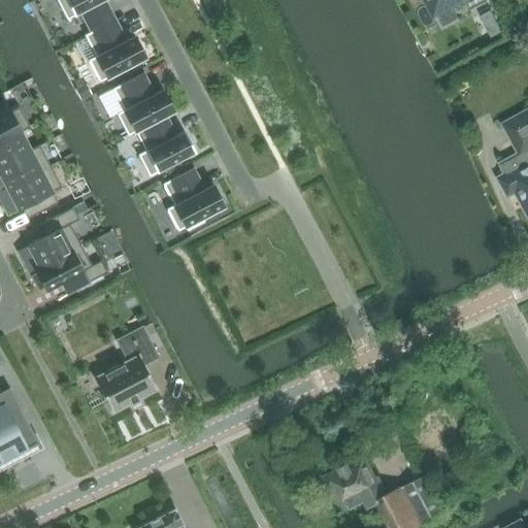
[(80,12),(91,32),(91,33),(116,20),(104,0),(56,0),(67,20),(80,12)]
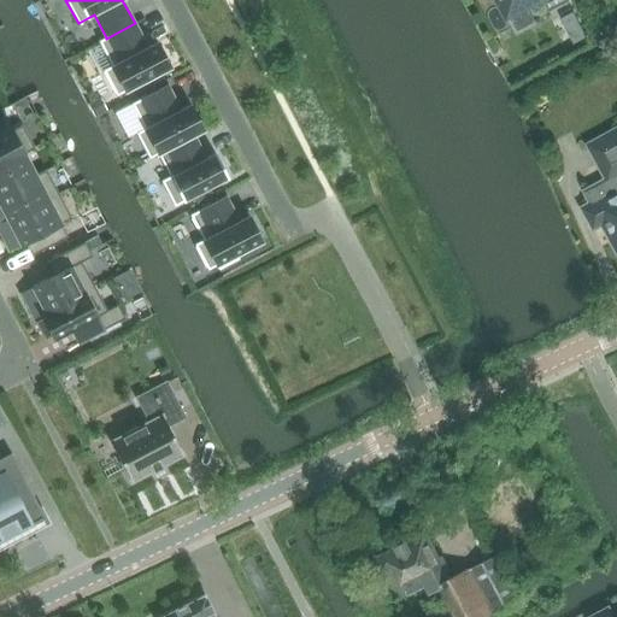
[(500,0),(509,13),(534,0),(545,0),(550,9),(565,0),(500,0)]
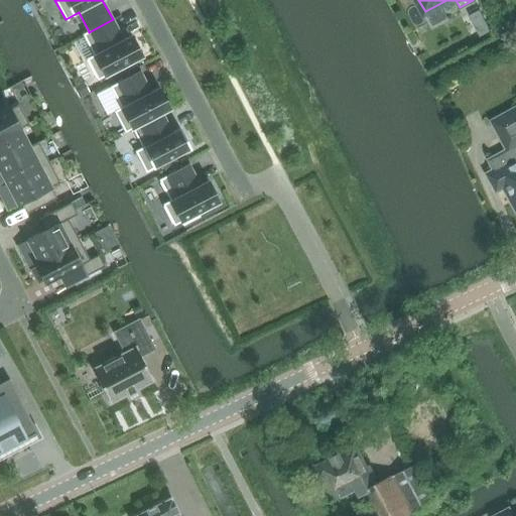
[(479,10),(469,15),(480,36),(490,31),(479,10)]
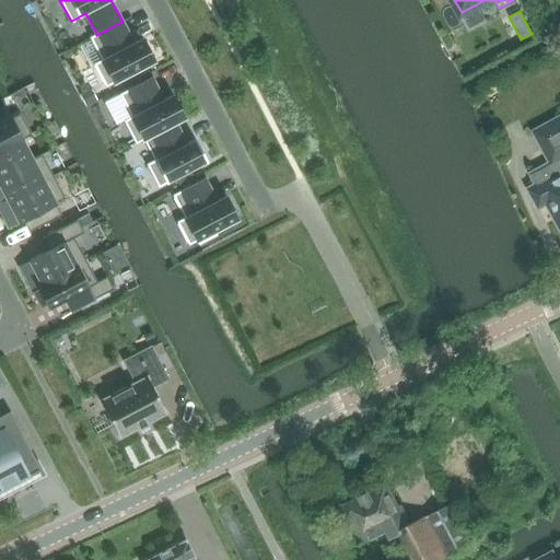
[(123,21),(96,35),(96,34),(90,37),(102,59),(94,63),(106,86),(154,61),(142,38),(133,43),(123,21)]
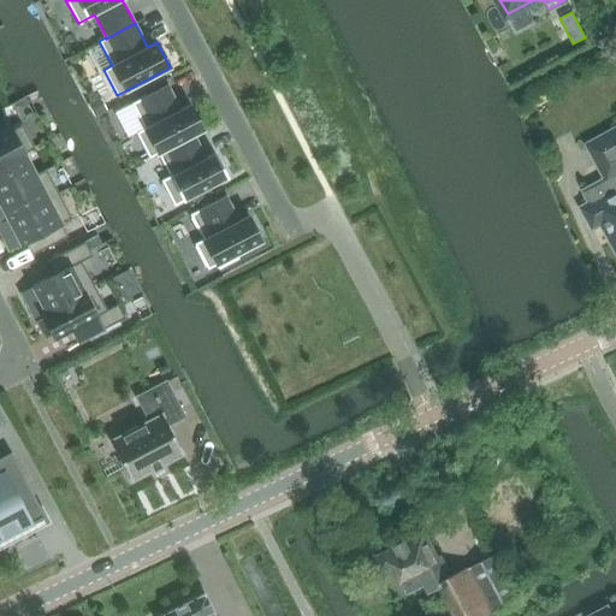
[(158,154),(157,153),(193,134),(194,135),(202,130),(189,105),(179,110),(167,84),(131,104),(144,128),(136,132),(149,158),(158,154)]
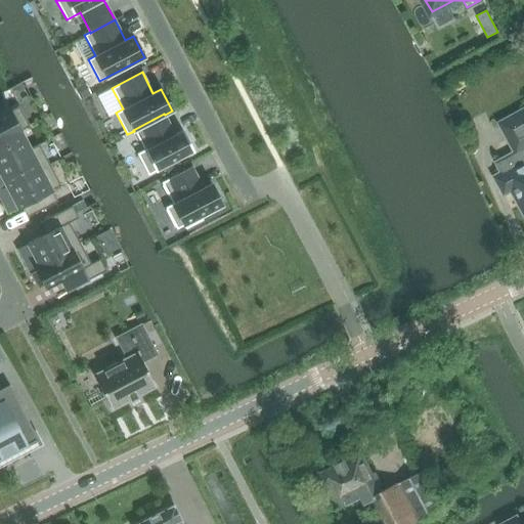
[(82,84),(75,88),(81,99),(87,95),(90,94),(84,83),(82,84)]
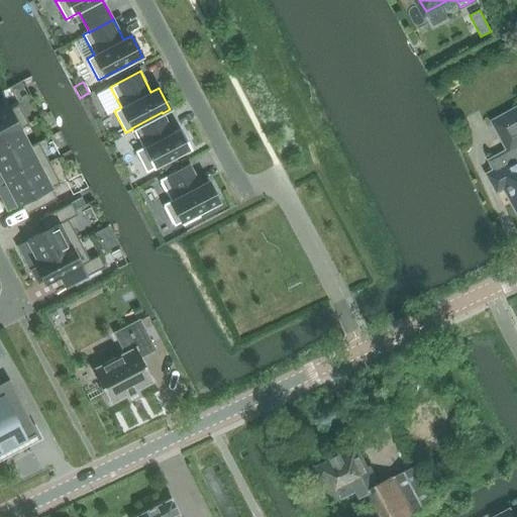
[(0,137),(19,128),(20,128),(29,124),(18,104),(10,109),(4,98),(0,100),(0,137)]
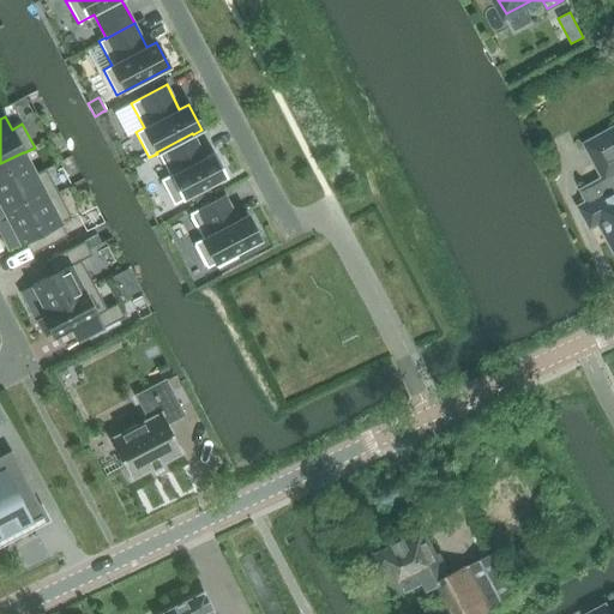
[(582,208),(591,226),(600,222),(613,247),(613,128),(587,144),(596,161),(602,157),(612,175),(583,191),(590,203),(582,208)]
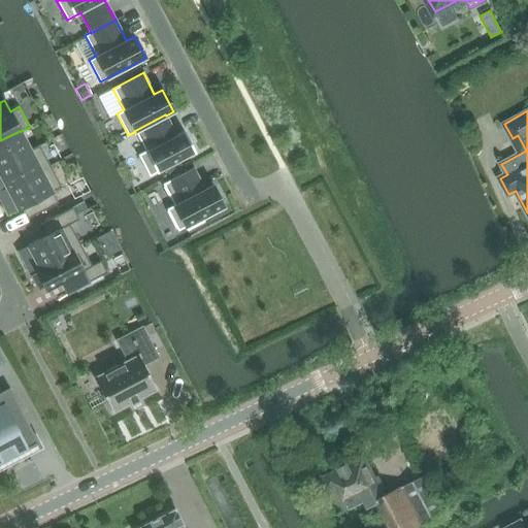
[(175,135),(166,116),(165,114),(134,131),(135,132),(145,151),(138,155),(150,176),(195,153),(184,131),(175,135)]
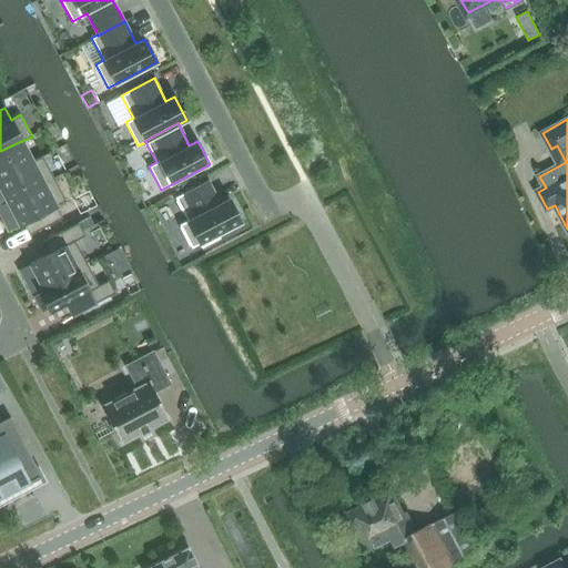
[(21,141),(0,151),(0,179),(33,162),(32,161),(22,141),(21,141)]
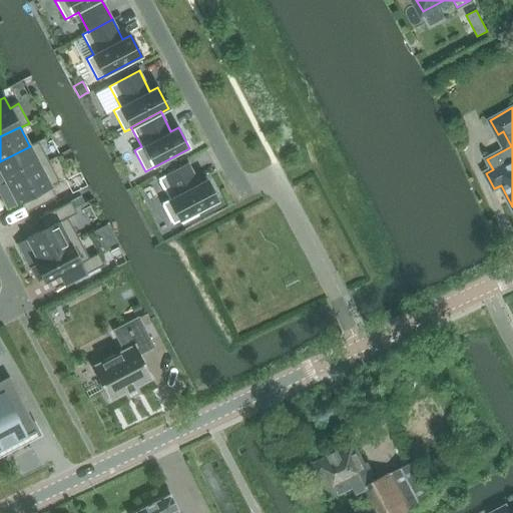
[(6,182),(48,160),(38,140),(29,145),(30,146),(0,161),(0,169),(3,176),(0,177),(0,183),(1,185),(6,182)]
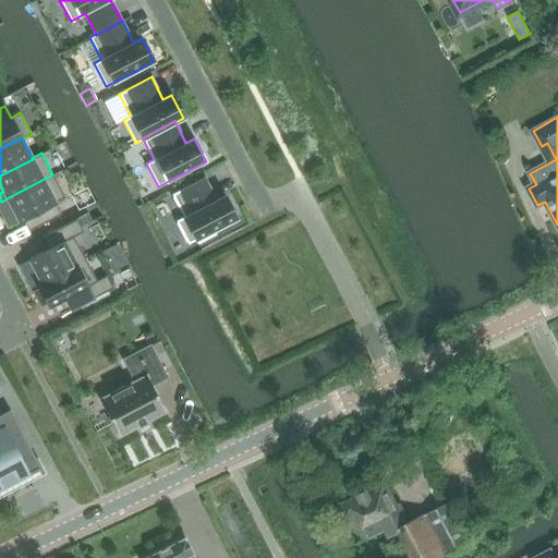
[(56,203),(65,197),(52,174),(7,198),(20,221),(31,216),(37,227),(61,214),(56,203)]
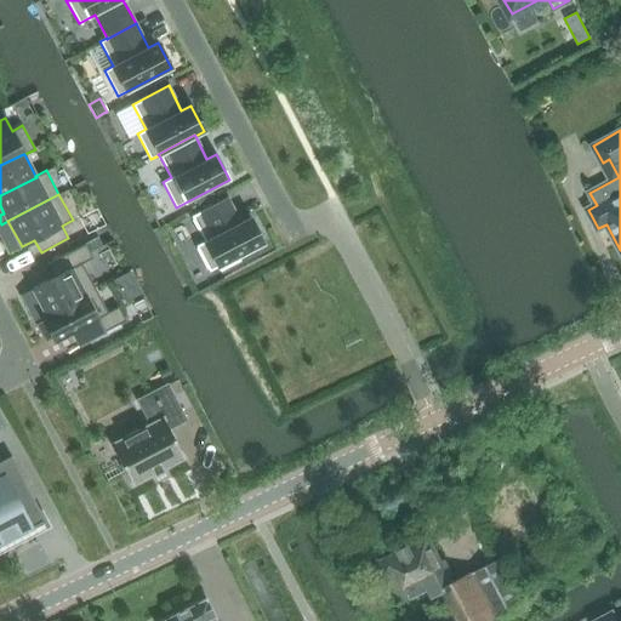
[(240,261),(238,256),(263,243),(250,217),(240,222),(227,198),(192,216),(205,241),(195,246),(210,272),(218,267),(221,271),(240,261)]
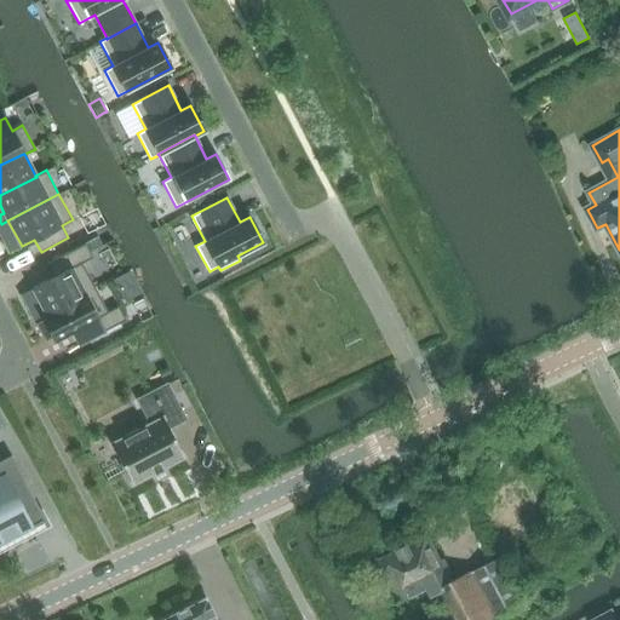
[(98,236),(91,241),(96,251),(103,247),(98,236)]
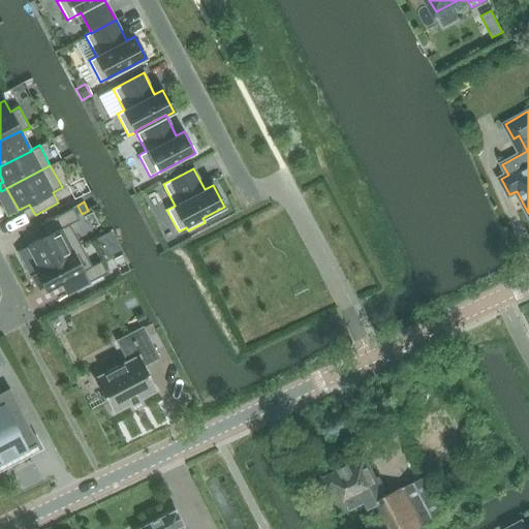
[(70,224),(79,219),(73,208),(40,225),(45,236),(28,246),(38,268),(81,245),(70,224)]
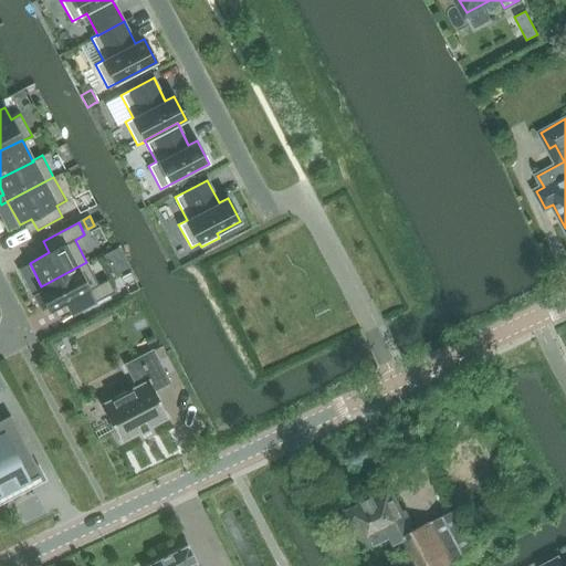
[(118,248),(104,254),(114,275),(128,268),(118,248)]
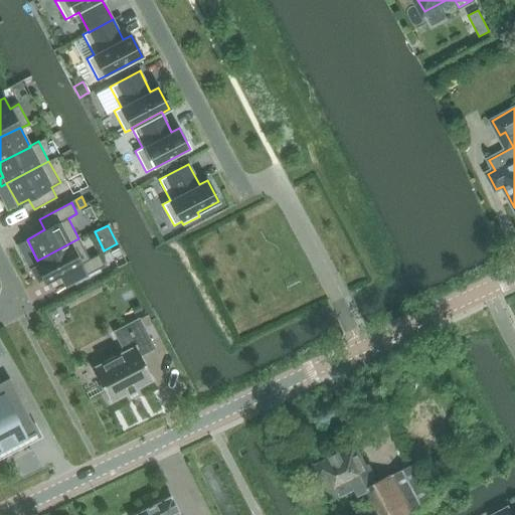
[(72,283),(105,266),(99,254),(90,259),(78,238),(37,261),(38,261),(34,263),(36,267),(31,270),(38,282),(43,279),(45,283),(66,272),(72,283)]
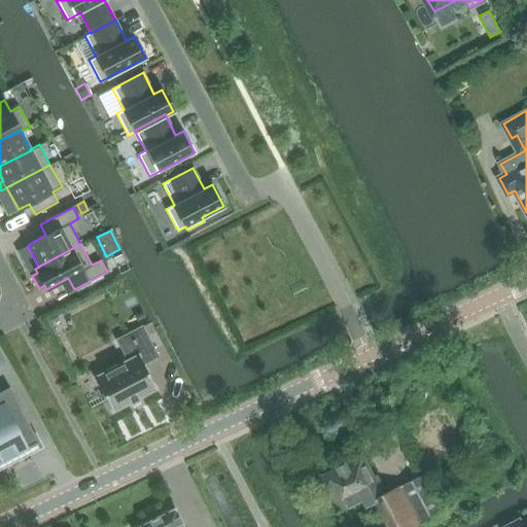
[(130,402),(139,397),(154,389),(156,389),(155,387),(143,363),(156,357),(157,356),(157,355),(142,327),(143,327),(142,326),(141,326),(128,334),(139,354),(96,376),(94,377),(95,379),(111,410),(112,412),(114,411),(130,402)]
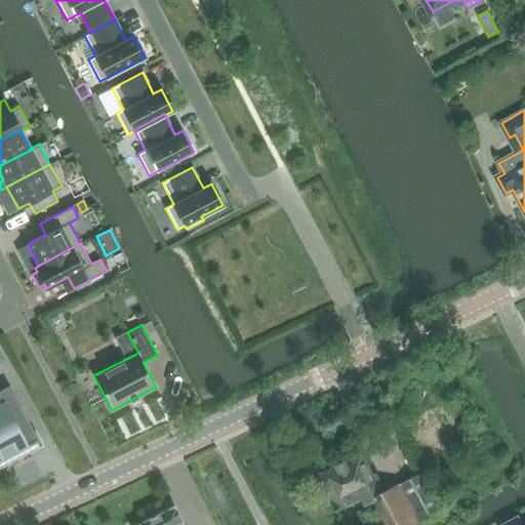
[(34,433),(34,432),(9,385),(0,390),(0,467),(22,456),(18,450),(27,446),(23,439),(34,433)]
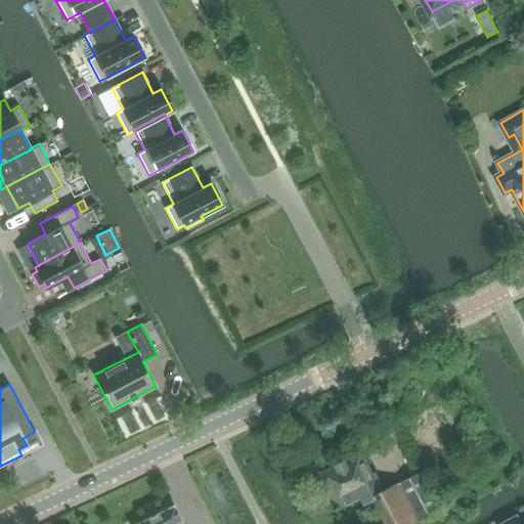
[(383,492),(361,451),(320,473),(339,507),(341,506),(347,516),(367,505),(378,523),(412,523),(441,510),(421,472),(383,492)]
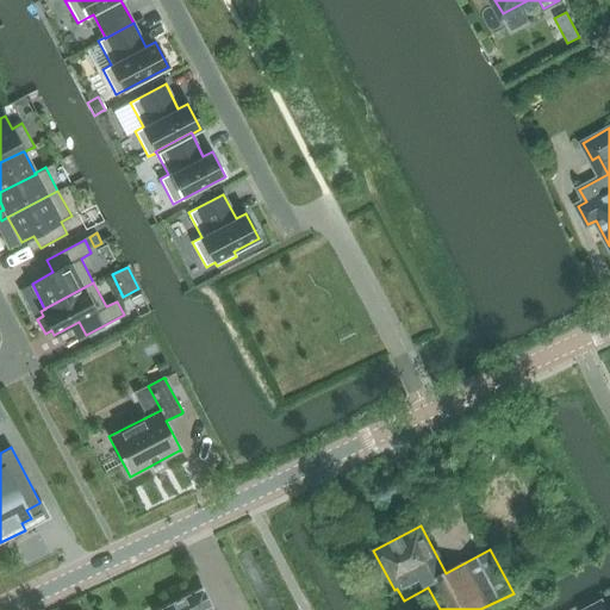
[(212,609),(203,589),(160,609),(212,609)]
